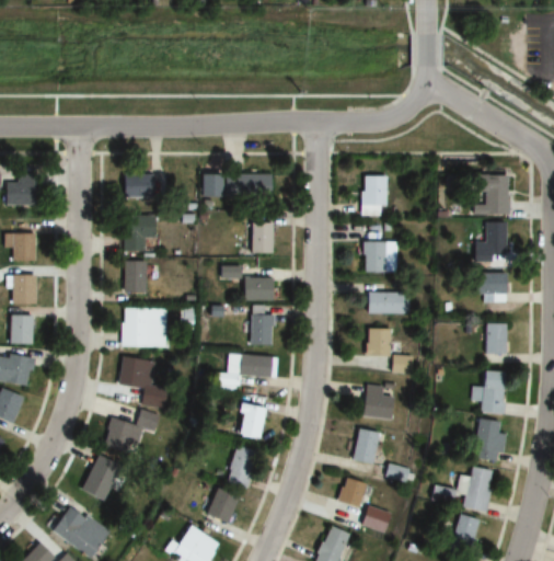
[(36,206),(36,172),(19,172),(19,183),(7,183),(7,206),(36,206)]
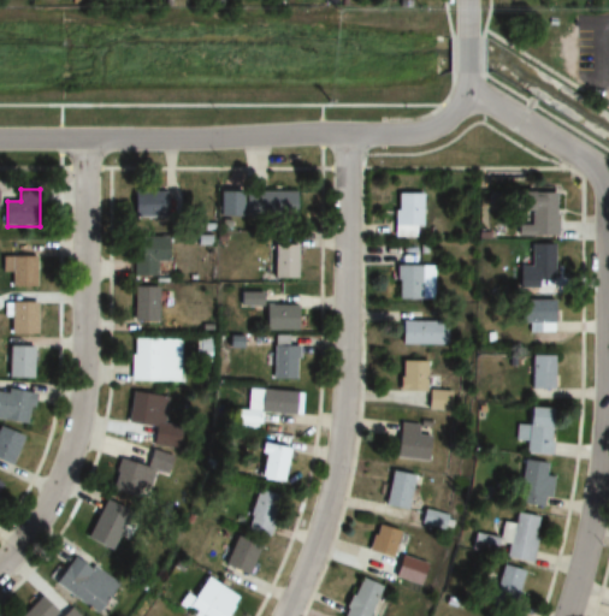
[(249,190),(249,217),(301,217),(301,190),(249,190)]
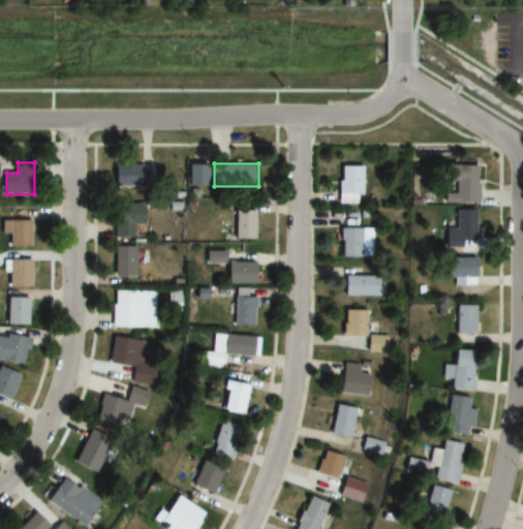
[(482,164),(448,164),(448,203),(482,203),(482,164)]
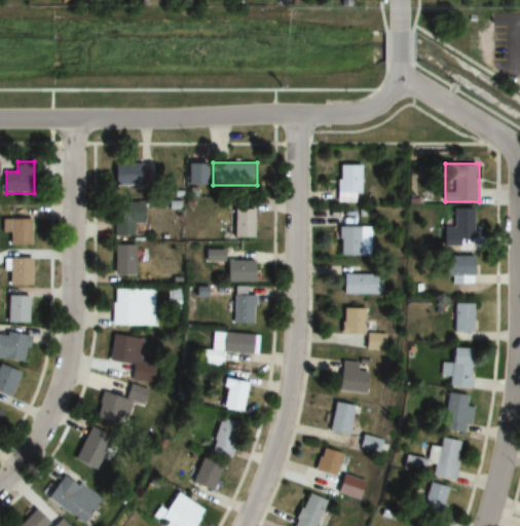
[(116,186),(146,186),(146,164),(116,164),(116,186)]
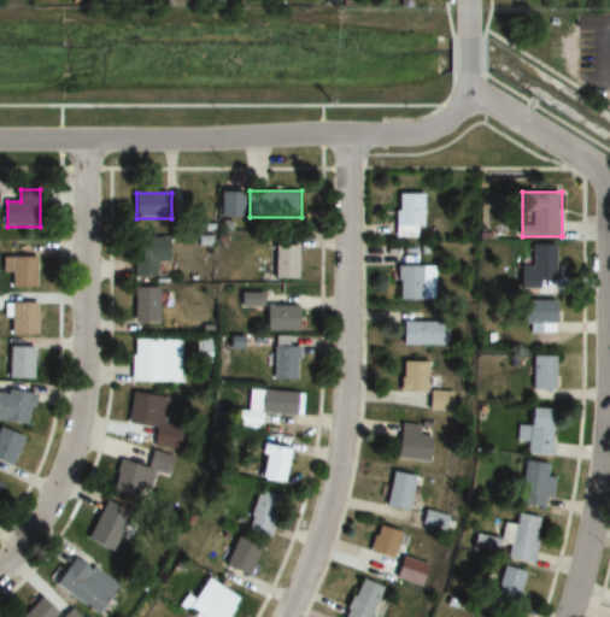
[(427,194),(400,194),(400,238),(427,238),(427,194)]
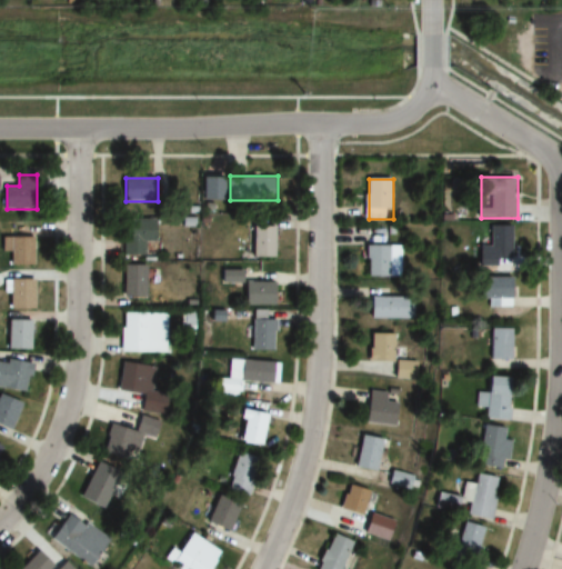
[(256,257),(278,257),(278,225),(256,225),(256,257)]
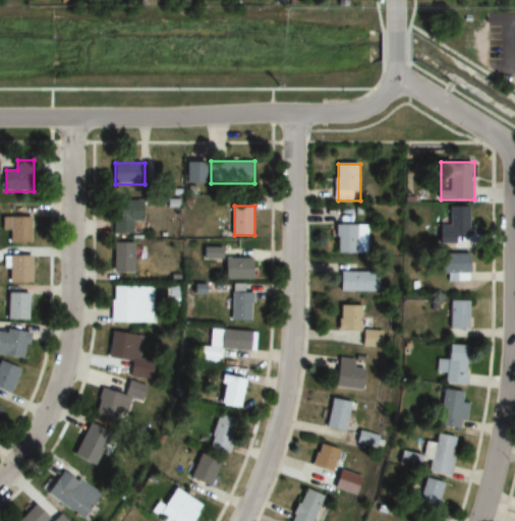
[(451,236),(471,236),(471,207),(451,207),(451,236)]
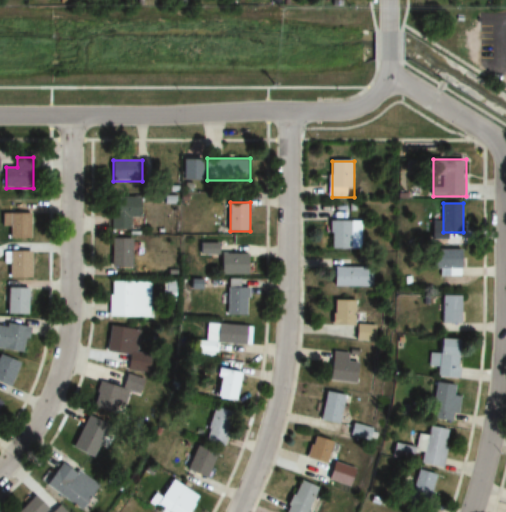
[(115,229),(136,229),(136,206),(115,206),(115,229)]
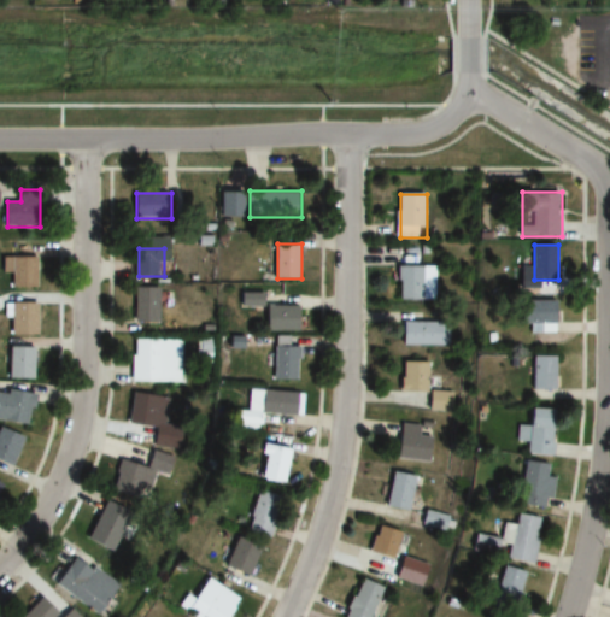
[(6,257),(6,274),(15,274),(15,286),(40,286),(40,257),(6,257)]
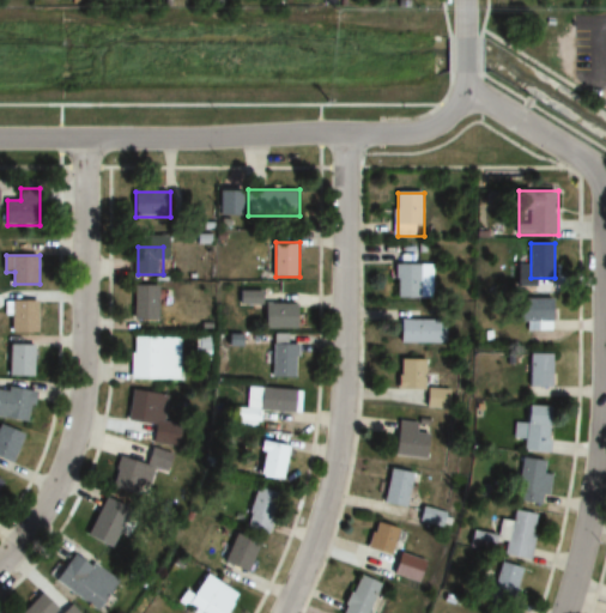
[(437,298),(437,263),(400,263),(400,298),(437,298)]
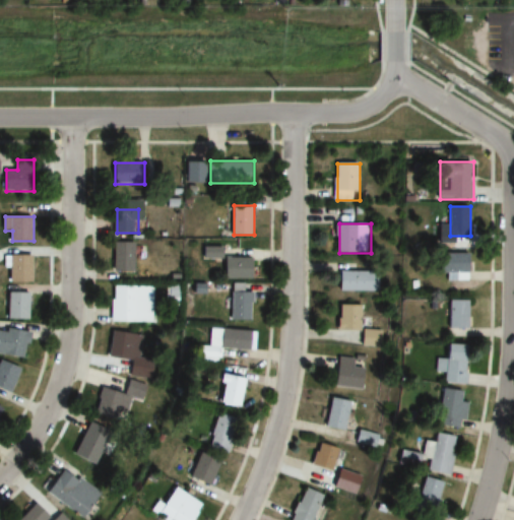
[(138,271),(138,241),(116,241),(116,271),(138,271)]
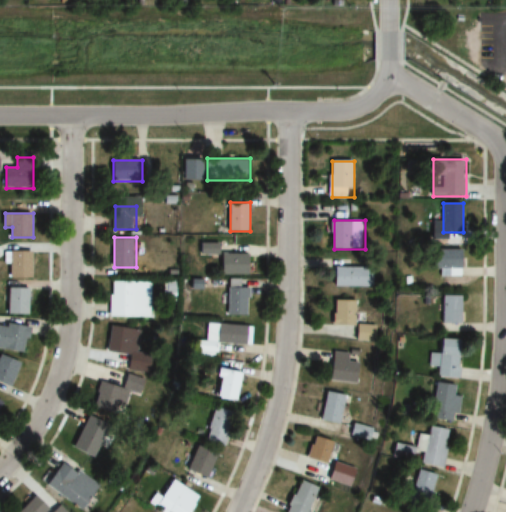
[(463,277),(463,249),(437,249),(437,268),(442,268),(442,277),(463,277)]
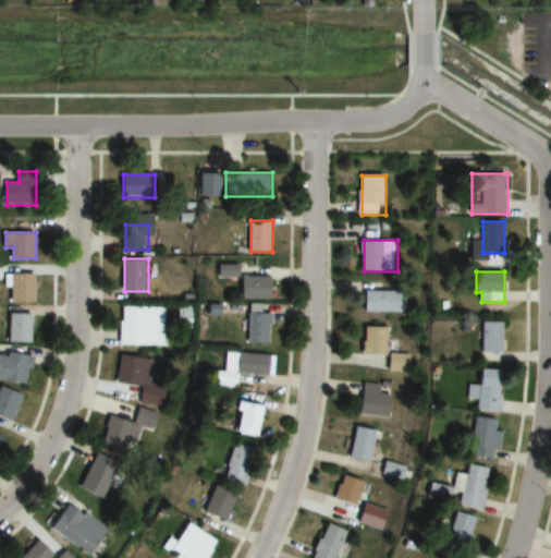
[(37,302),(37,273),(12,273),(12,302),(37,302)]
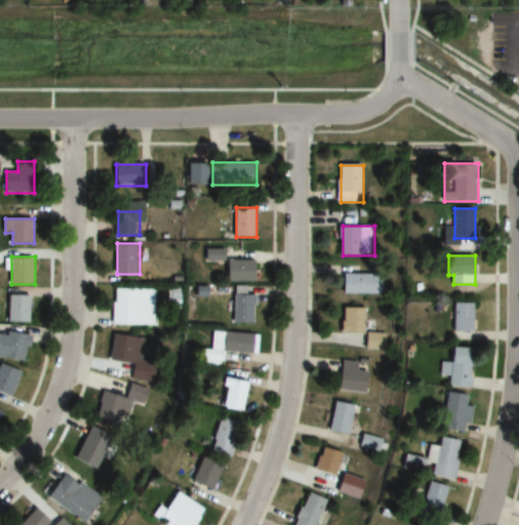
[(230,281),(257,281),(257,259),(230,259),(230,281)]
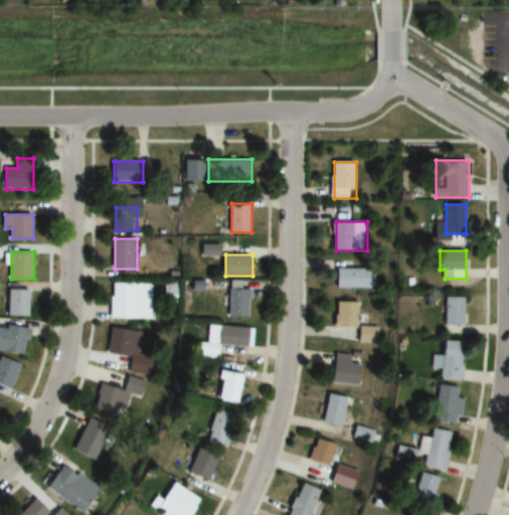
[(339,289),(378,289),(378,267),(339,267),(339,289)]
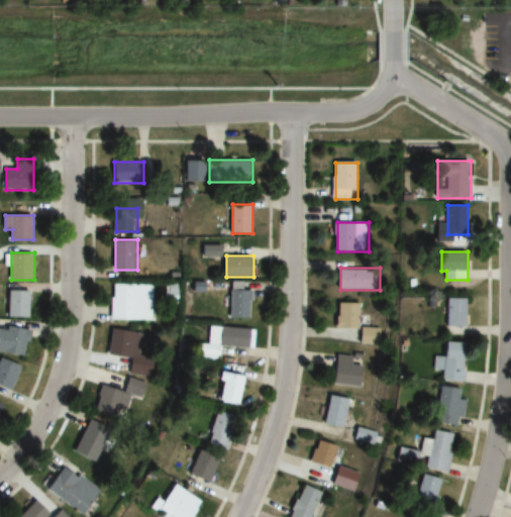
[(157,284),(114,284),(114,321),(157,321),(157,284)]
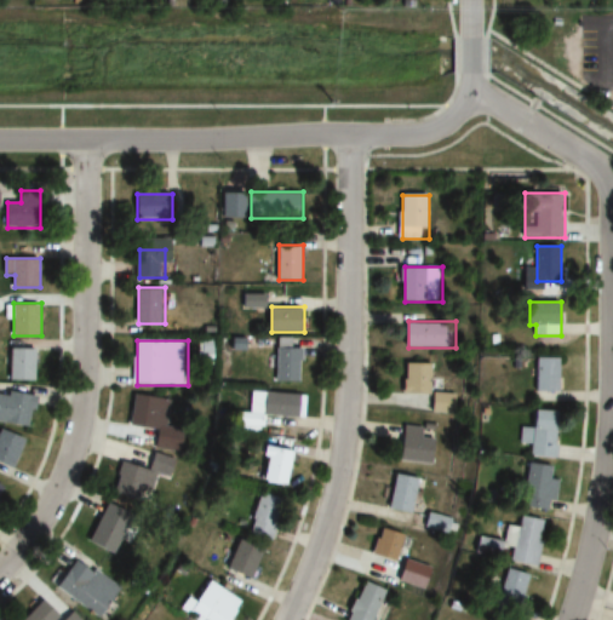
[(38,380),(38,346),(12,346),(12,380),(38,380)]
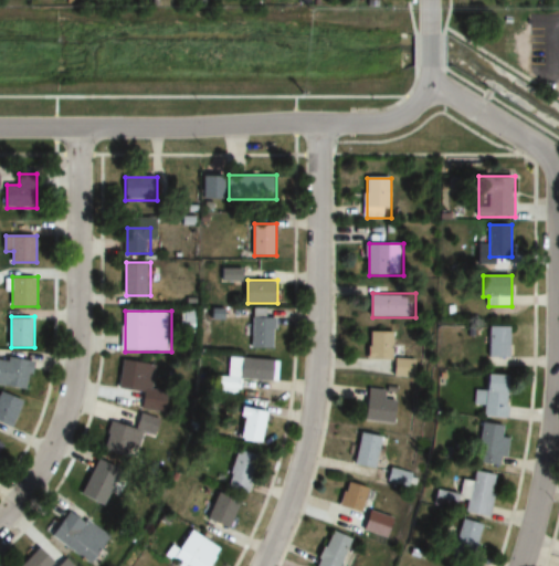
[(254,349),(278,349),(278,316),(254,316),(254,349)]
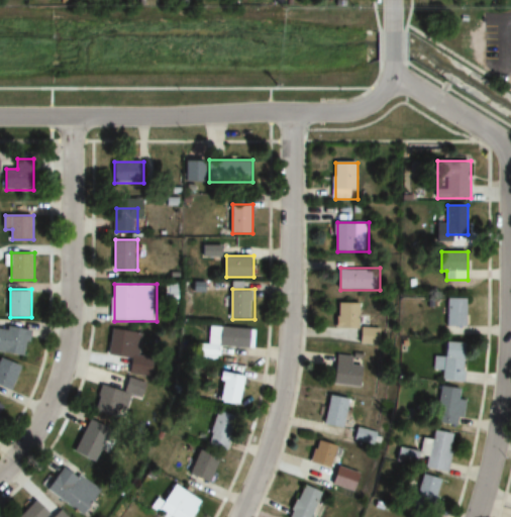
[(468,298),(448,298),(448,327),(468,327),(468,298)]
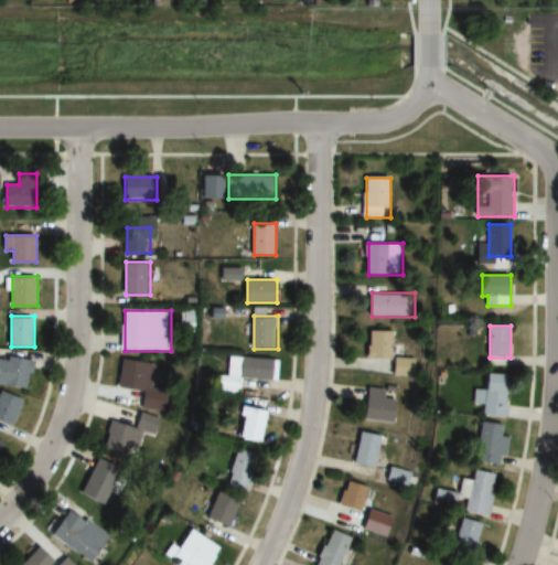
[(396,331),(371,331),(371,359),(397,360),(397,376),(418,376),(418,359),(396,359),(396,331)]
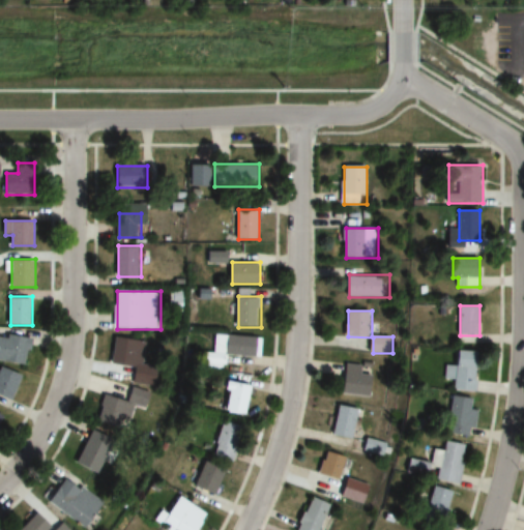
[(33,339),(0,332),(0,359),(29,364),(33,339)]
